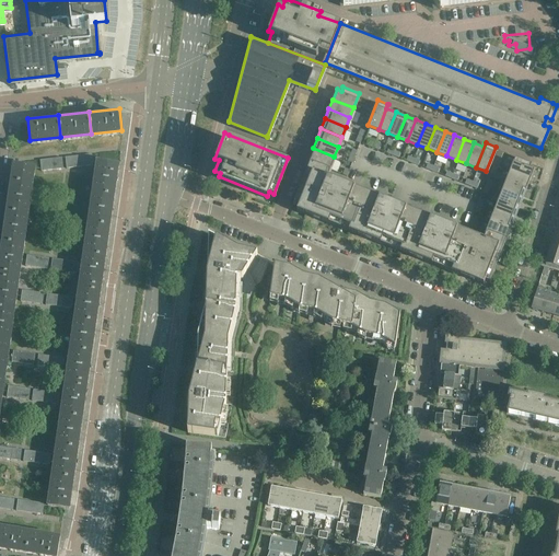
[(334,157),(313,148),(310,158),(330,166),(334,157)]
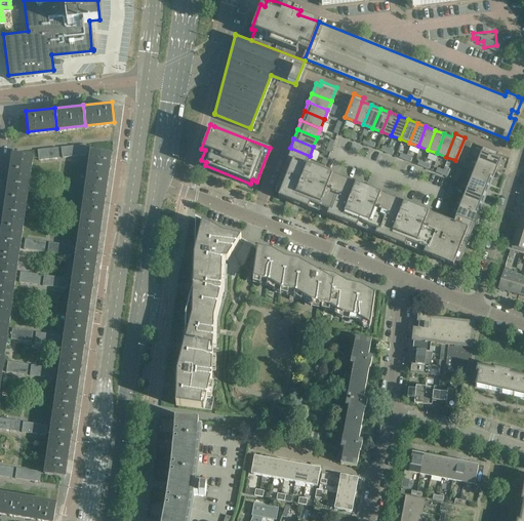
[(467,138),(464,147),(461,152),(466,154),(468,154),(473,141),(471,139),(467,138)]
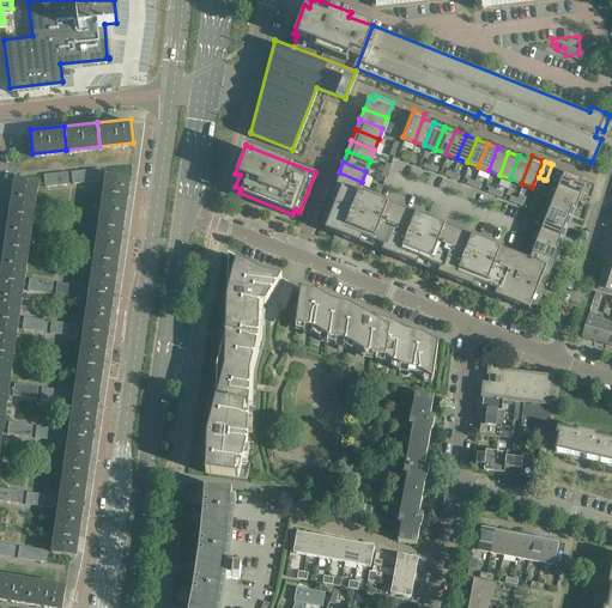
[(100,164),(71,168),(72,175),(72,180),(101,176),(100,172),(100,164)]
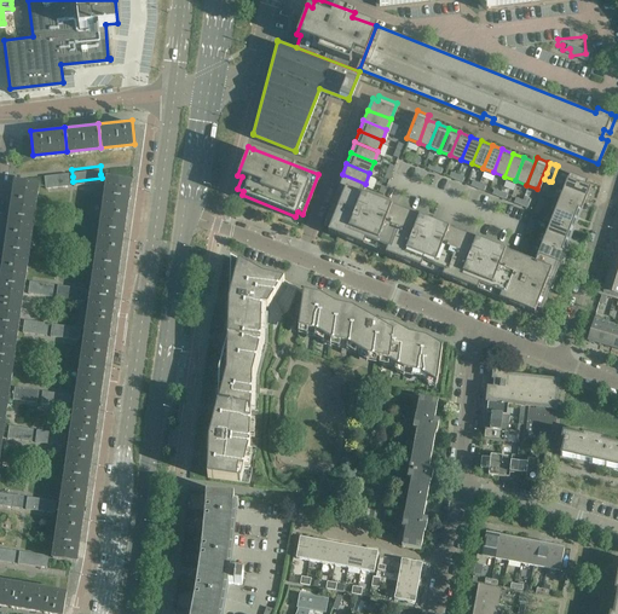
[(68,169),(44,173),(45,181),(45,184),(69,181),(68,177),(68,169)]
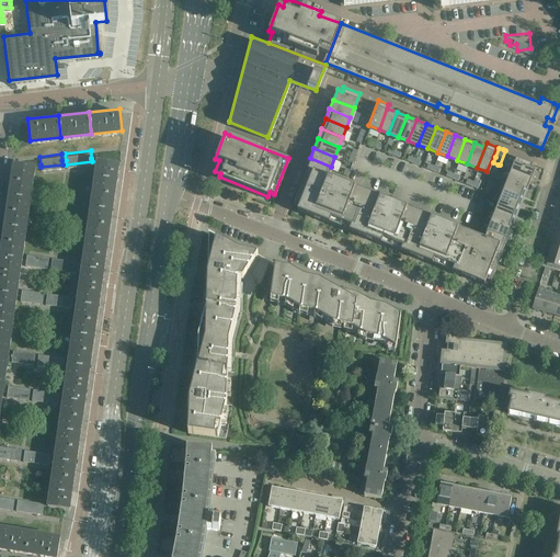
[(515,154),(510,169),(530,177),(534,167),(529,166),(532,160),(515,154)]
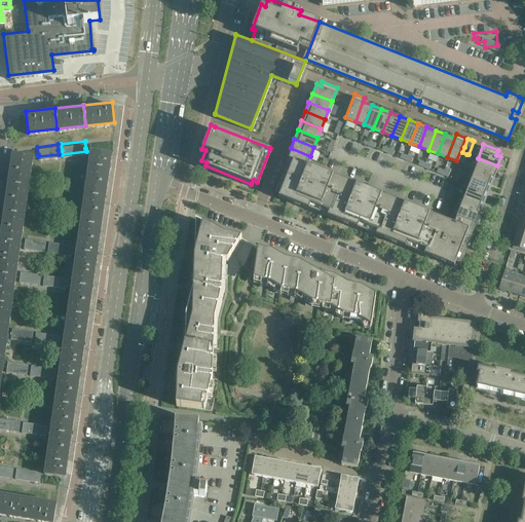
[(90,148),(86,177),(106,180),(110,151),(90,148)]
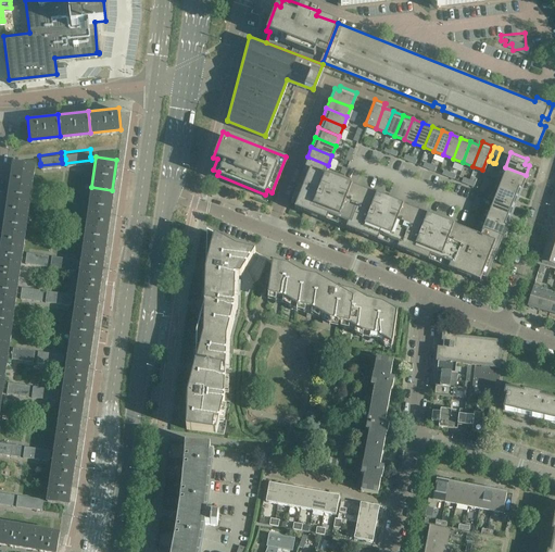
[(328,165),(307,157),(290,200),(295,202),(293,205),(479,278),(480,275),(486,277),(494,255),(489,254),(494,241),(499,243),(503,234),(482,225),(479,233),(325,173),(328,165)]
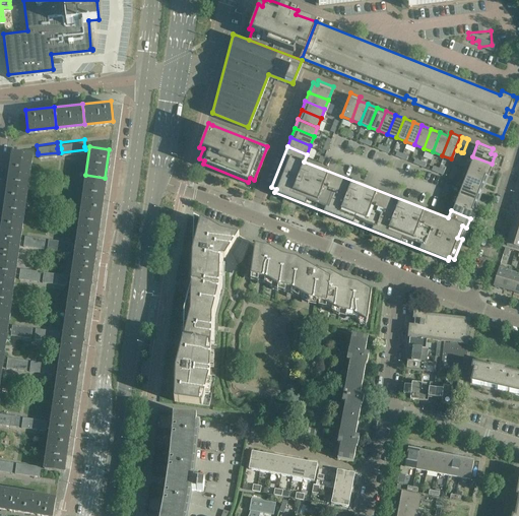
[(12,149),(10,164),(29,167),(31,152),(12,149)]
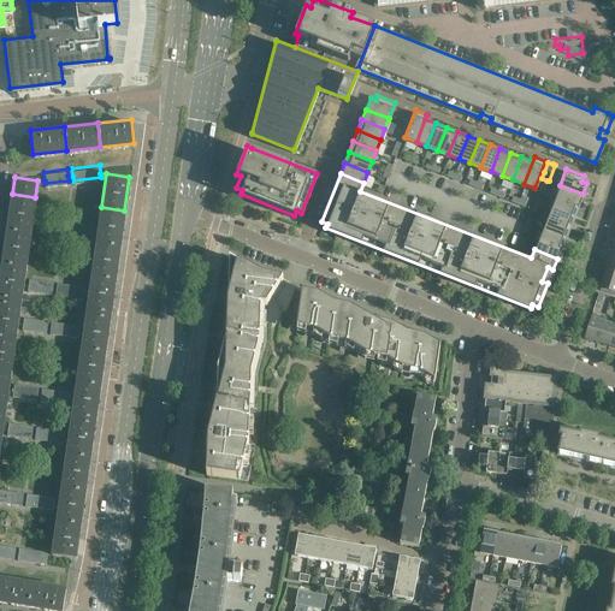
[(583,194),(560,185),(555,196),(578,205),(583,194)]
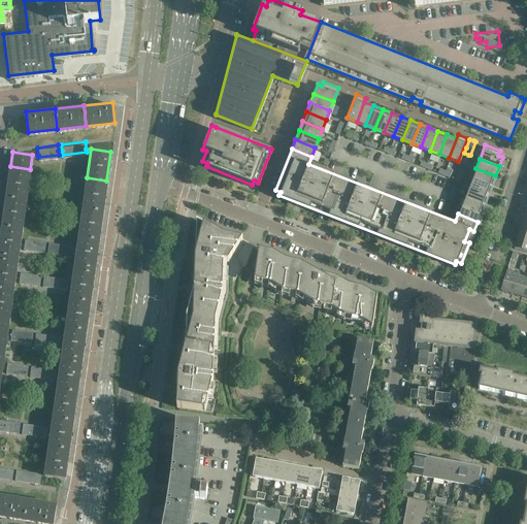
[(10,166),(6,195),(26,198),(30,169),(10,166)]
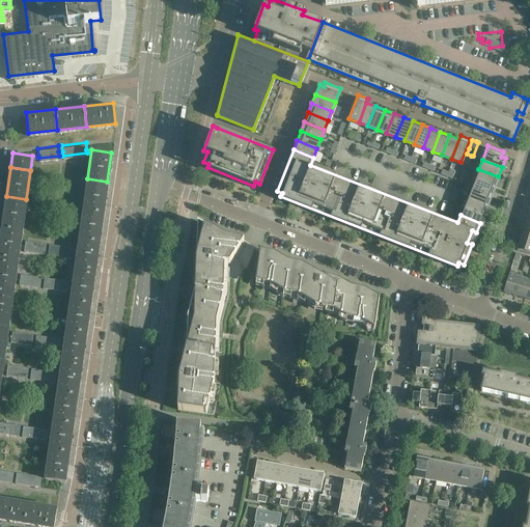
[(498,176),(478,169),(475,178),(495,186),(498,176)]
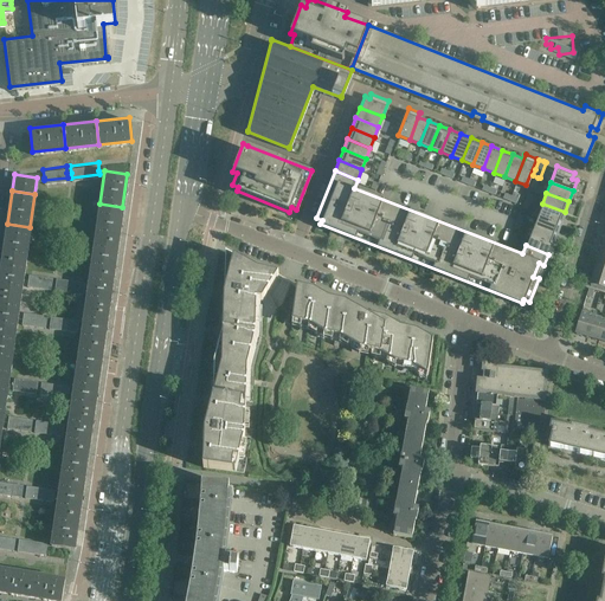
[(100,204),(95,237),(117,240),(122,207),(100,204)]
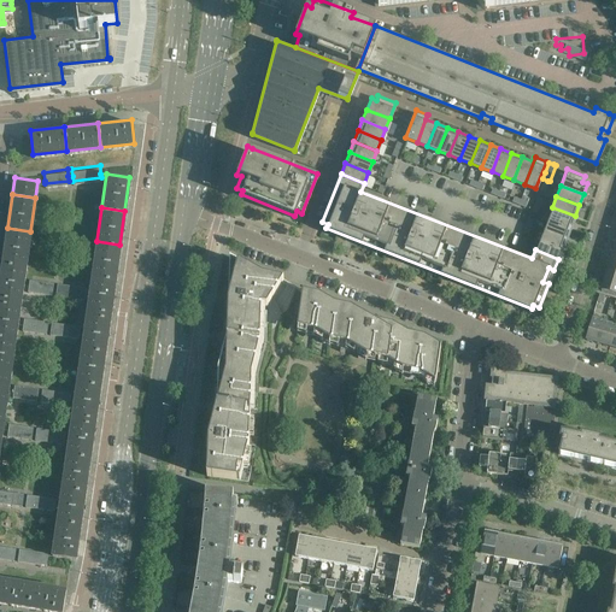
[(575,216),(552,207),(547,218),(570,227),(575,216)]
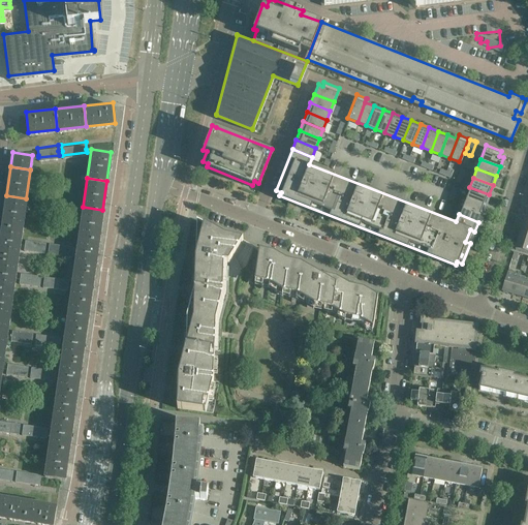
[(489,194),(469,187),(466,196),(486,204),(489,194)]
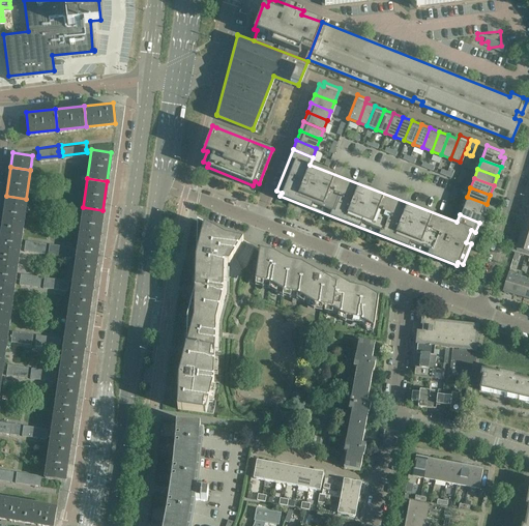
[(6,196),(1,225),(22,228),(26,199),(6,196)]
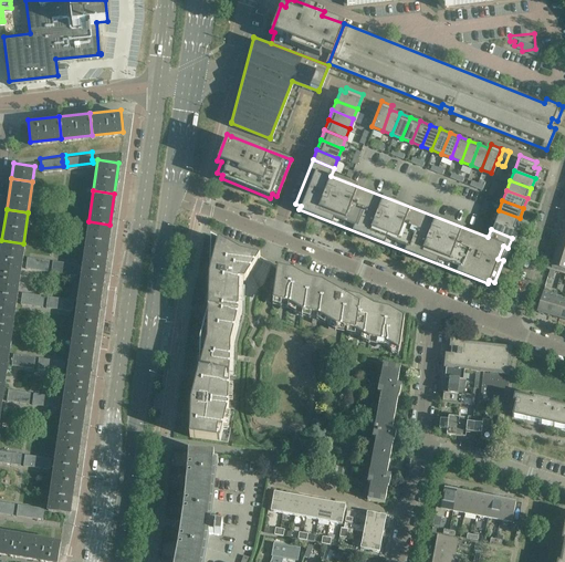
[(520,218),(499,210),(494,220),(515,228),(520,218)]
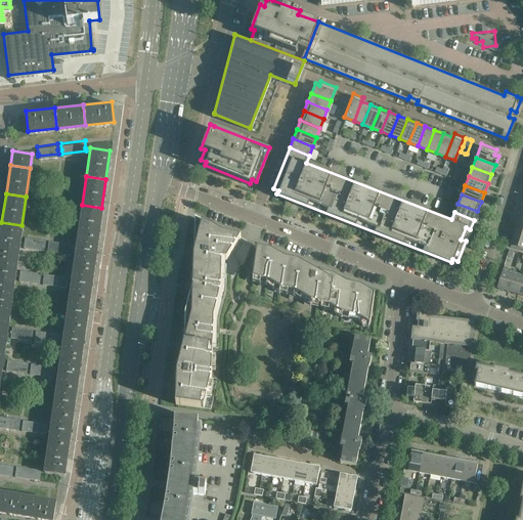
[(477,211),(458,204),(454,212),(474,220),(477,211)]
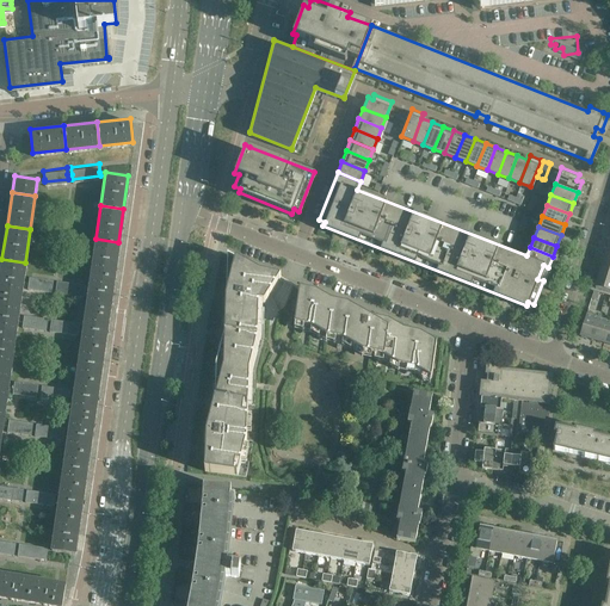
[(96,239),(91,272),(114,276),(118,242),(96,239)]
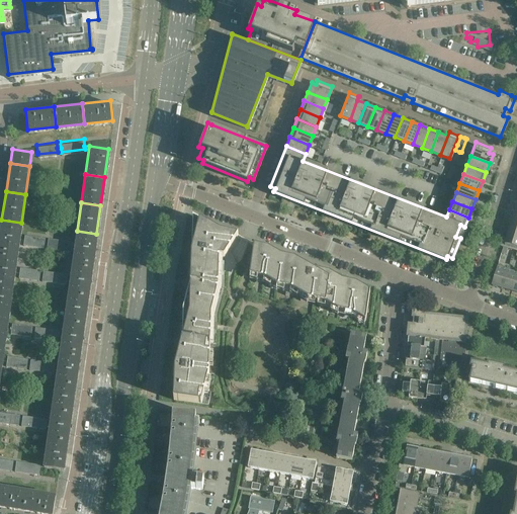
[(219,229),(192,212),(189,278),(182,307),(181,336),(174,365),(173,397),(200,401),(207,402),(214,371),(217,312),(224,283),(225,269),(236,261),(229,246),(237,232),(219,229)]
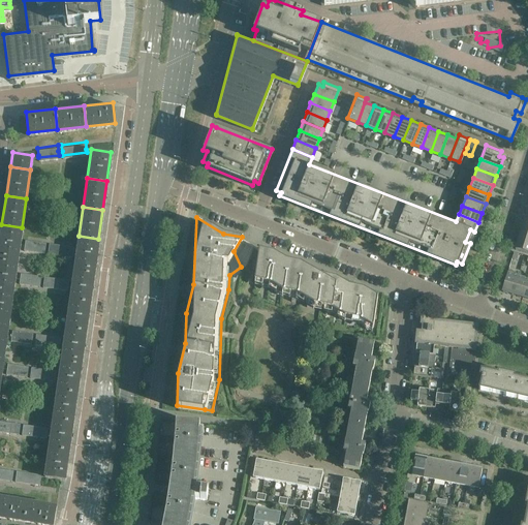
[(1,224),(0,234),(0,257),(18,260),(22,227),(1,224)]
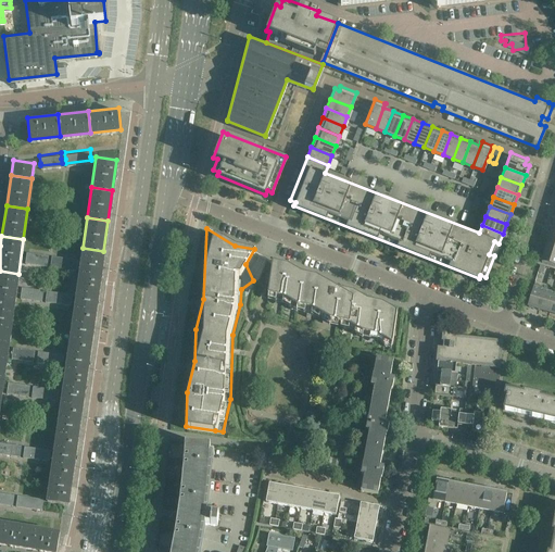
[(554,238),(546,237),(543,248),(554,250),(554,238)]
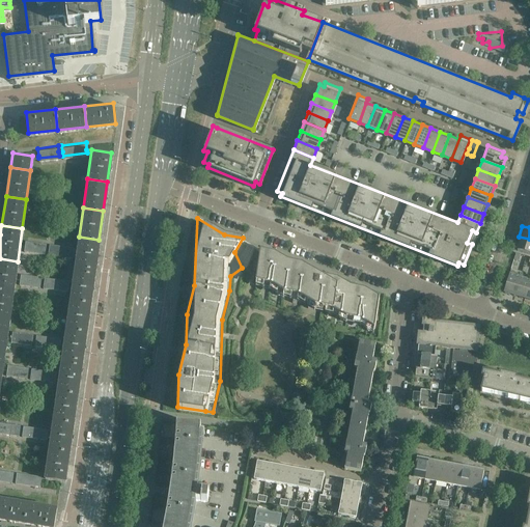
[(79,237),(75,266),(75,269),(94,272),(99,240),(79,237)]
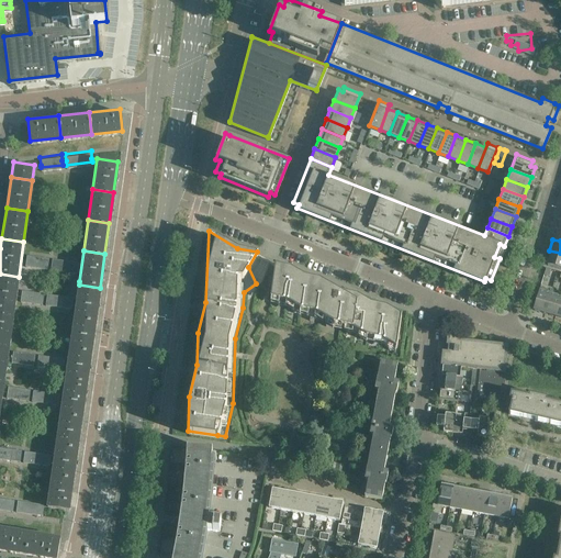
[(560,253),(549,250),(546,260),(560,265),(560,253)]
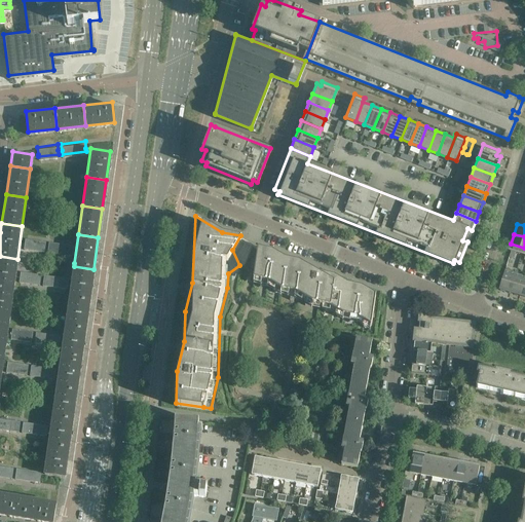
[(45,238),(26,235),(24,246),(44,249),(45,238)]
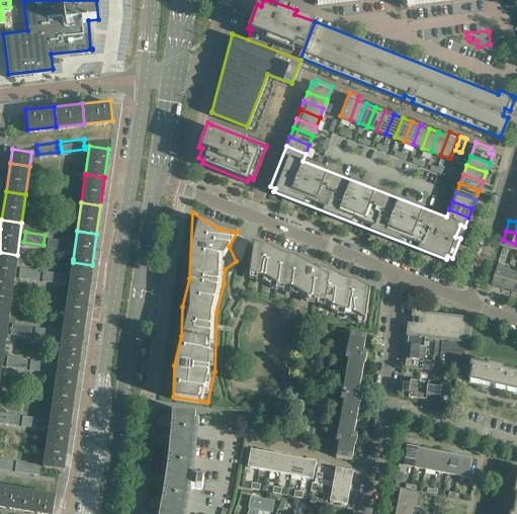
[(72,239),(49,236),(47,246),(71,249),(72,239)]
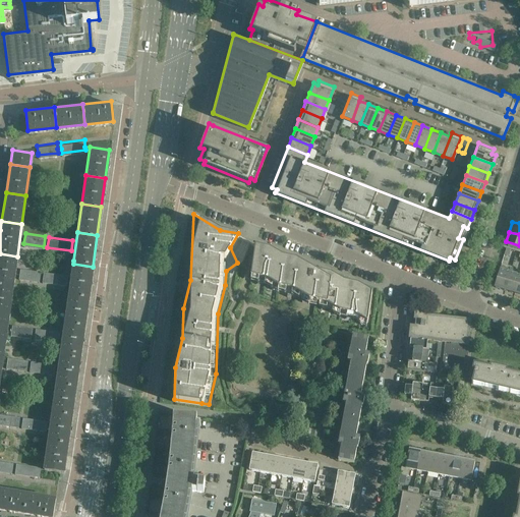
[(254,243),(250,274),(265,277),(278,284),(291,287),(308,297),(326,300),(339,308),(353,311),(366,320),(371,289),(357,281),(344,278),(331,271),(316,268),(309,265),(296,256),(282,253),(269,246),(254,243)]
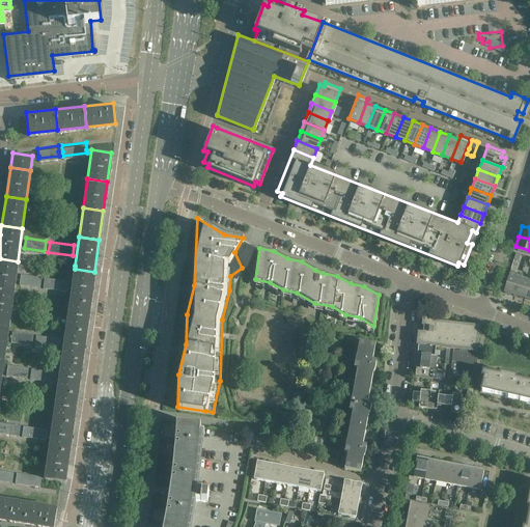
[(0,287),(14,290),(18,261),(0,258),(0,287)]
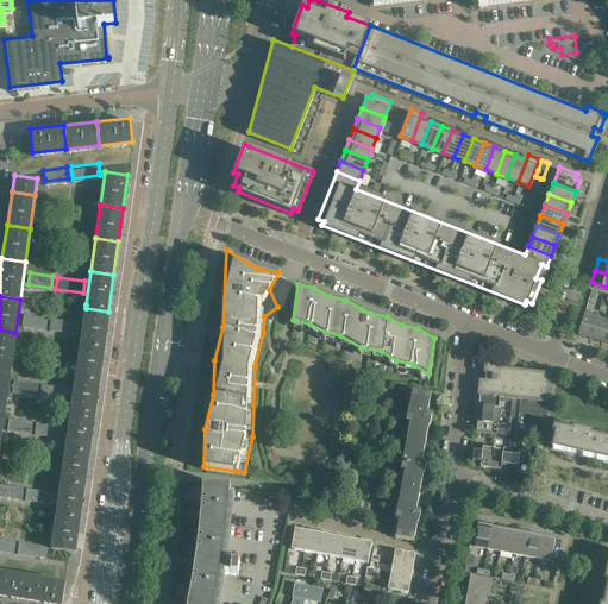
[(86,308),(81,341),(104,345),(108,312),(86,308)]
